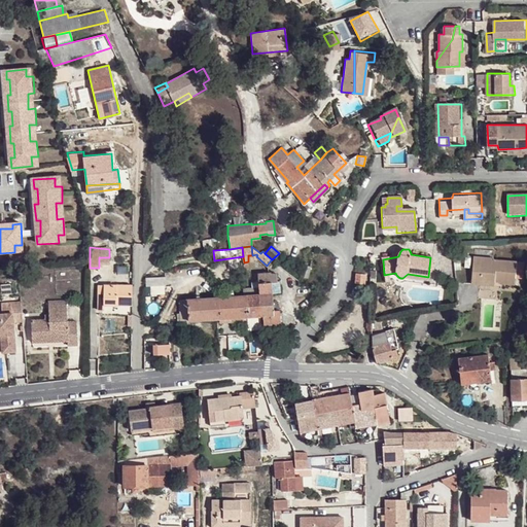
[(495,261),(495,259),(484,258),(475,257),(472,285),(482,285),(483,281),(496,282),(497,281),(500,281),(500,285),(516,286),(519,264),(495,261)]
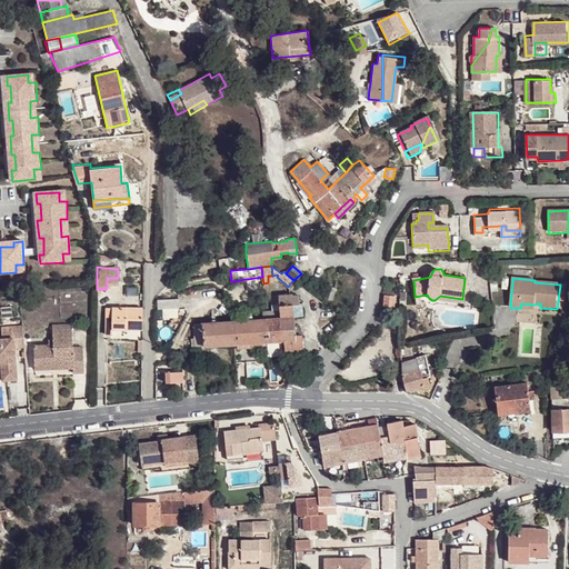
[(329,286),(325,297),(332,299),(336,288),(329,286)]
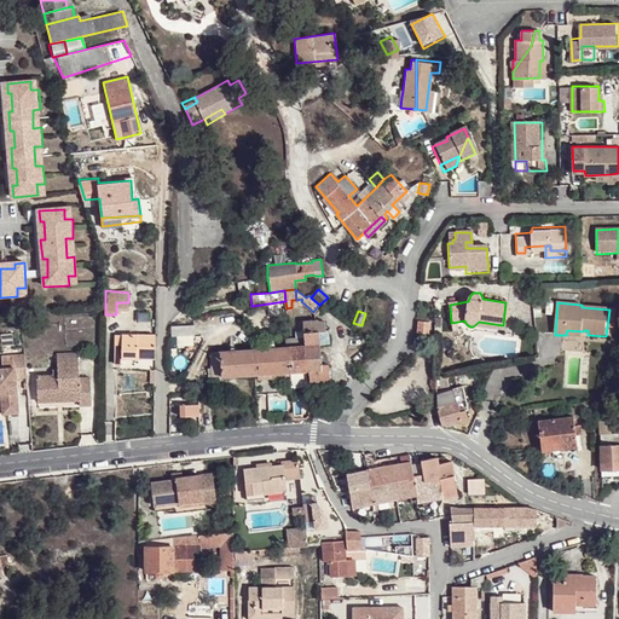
[(319,331),(327,331),(325,320),(318,322),(317,319),(302,322),(304,337),(296,339),(296,346),(319,343),(319,331)]
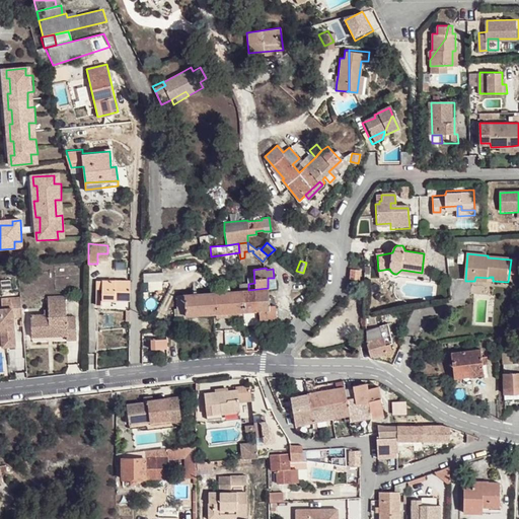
[(351,271),(350,281),(360,282),(361,273),(351,271)]
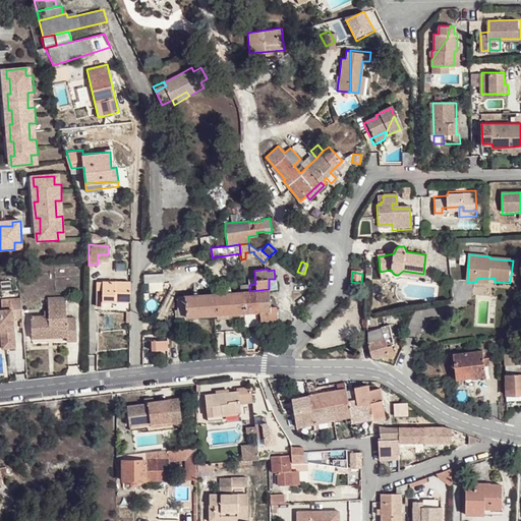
[(165,282),(164,274),(143,275),(143,283),(165,282)]
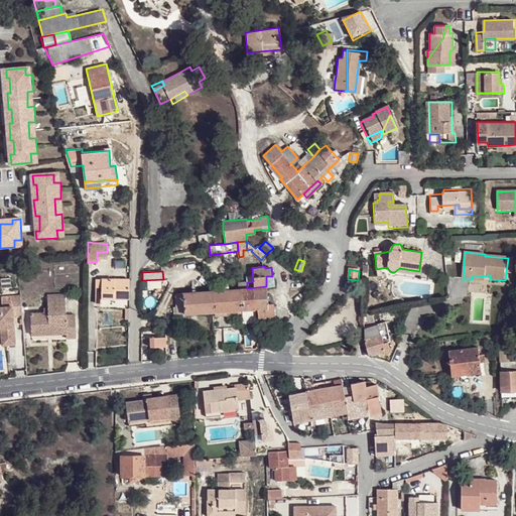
[(129,298),(129,279),(97,279),(97,294),(102,293),(102,298),(129,298)]
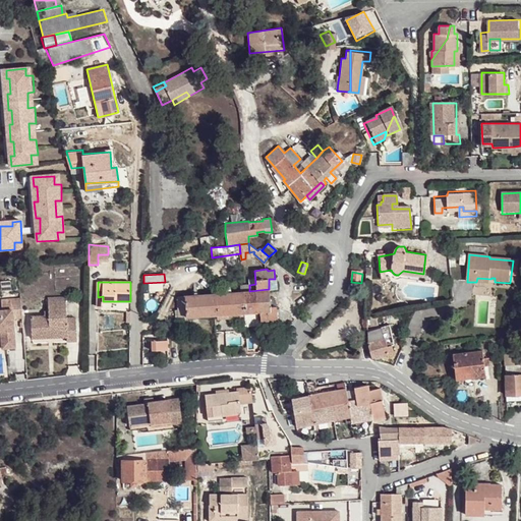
[(243,292),(244,312),(257,311),(261,311),(276,310),(275,298),(270,298),(270,297),(269,289),(249,291),(243,292)]
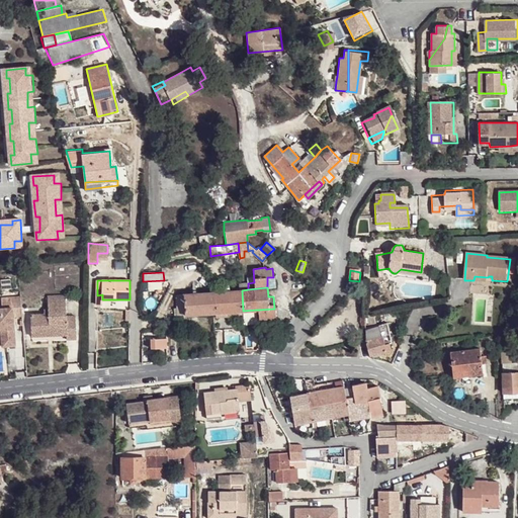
[(239,311),(243,311),(242,290),(240,290),(177,295),(178,315),(239,311)]
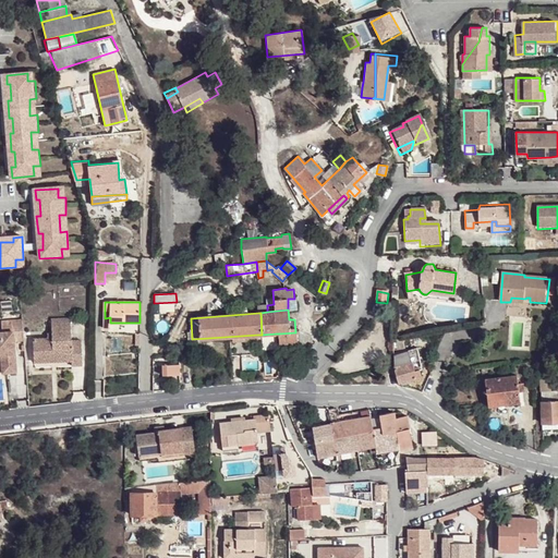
[(3,331),(0,330),(0,353),(1,353),(4,353),(5,372),(16,371),(14,340),(25,339),(23,318),(2,320),(3,331)]
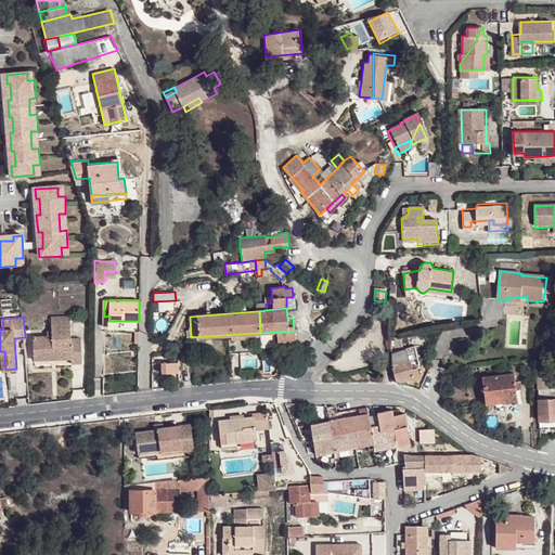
[(72,338),(71,321),(51,322),(51,331),(52,336),(48,336),(34,337),(34,356),(71,355),(72,359),(72,364),(82,363),(81,338),(72,338)]
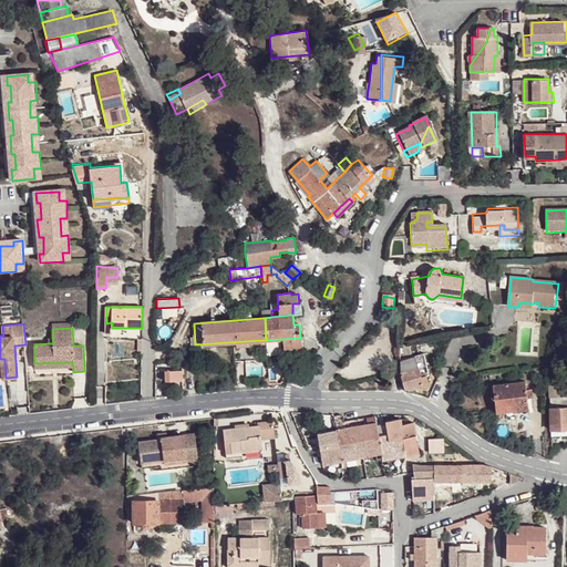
[(284,350),(301,349),(300,338),(284,339),(284,350)]
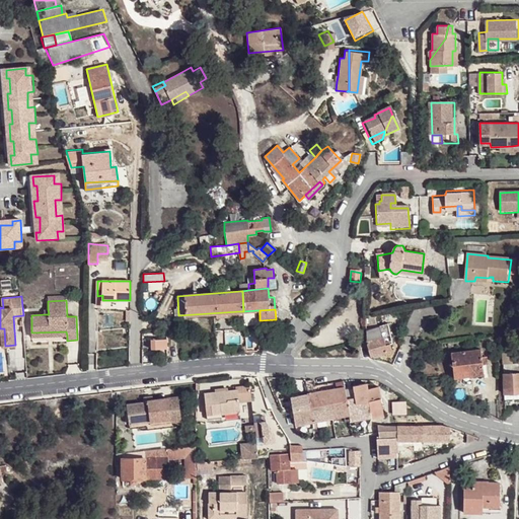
[(256,310),(243,311),(243,315),(244,328),(257,327),(256,310)]
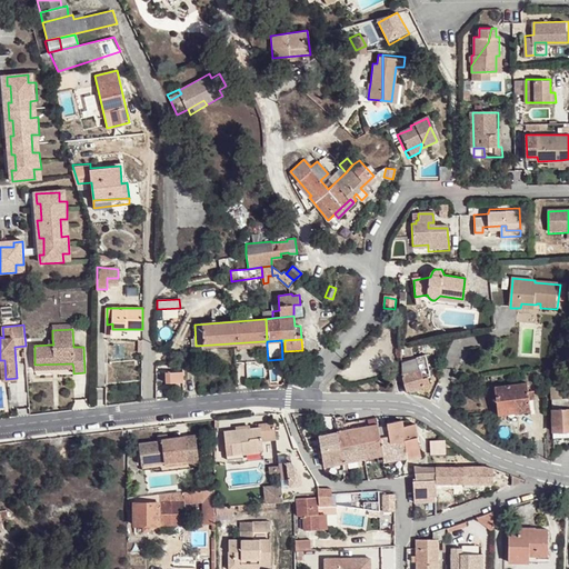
[(401,361),(401,375),(419,368),(416,357),(401,361)]
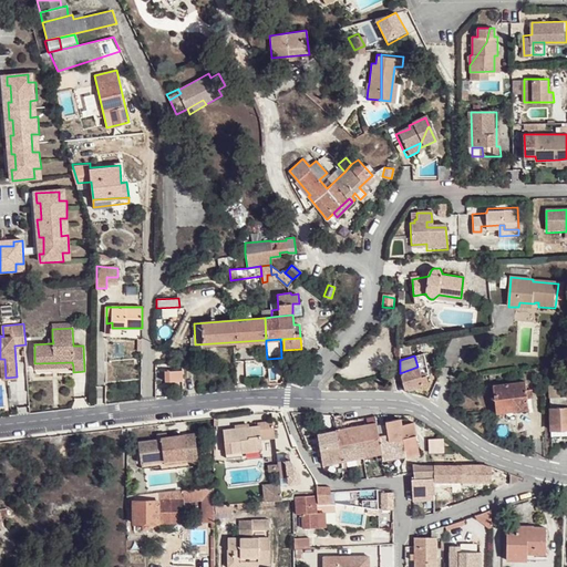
[(400,373),(402,380),(405,390),(428,382),(424,371),(420,373),(418,367),(400,373)]
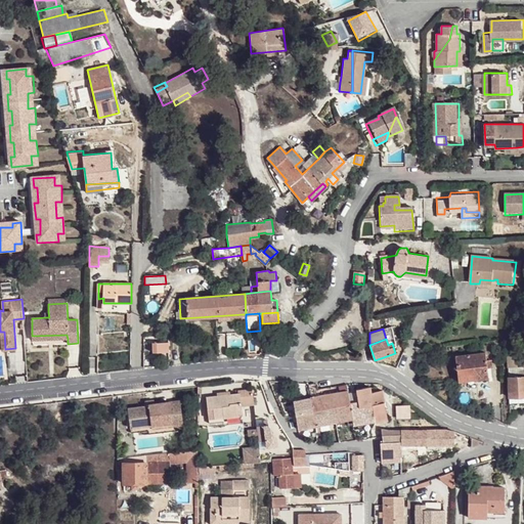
[(169,351),(169,342),(153,343),(153,352),(169,351)]
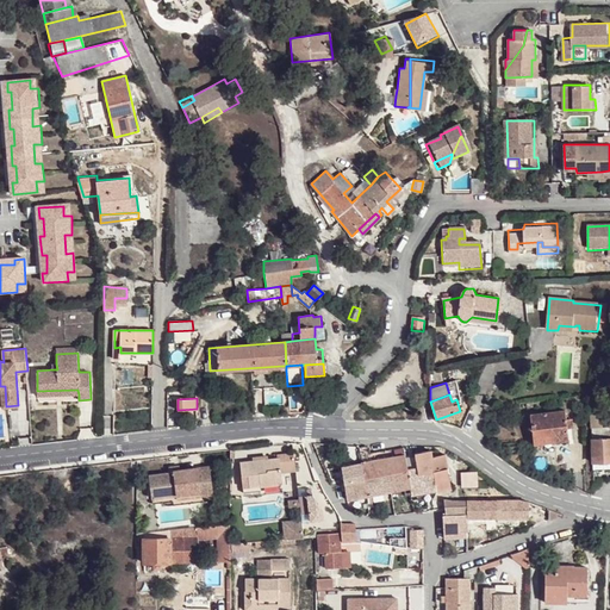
[(553,436),(554,442),(568,440),(565,410),(530,414),(533,439),(553,436)]
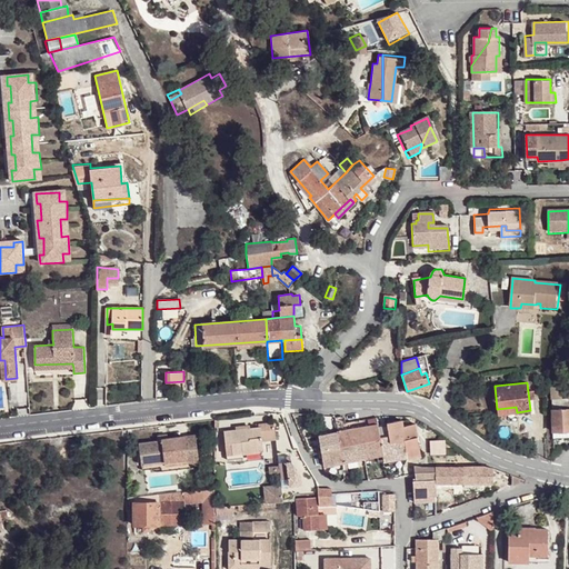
[(553,411),(568,410),(568,398),(552,399),(553,411)]
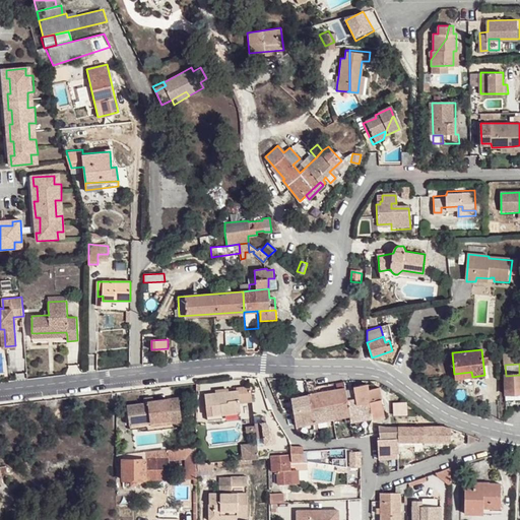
[(519,375),(506,376),(507,401),(519,401),(519,375)]
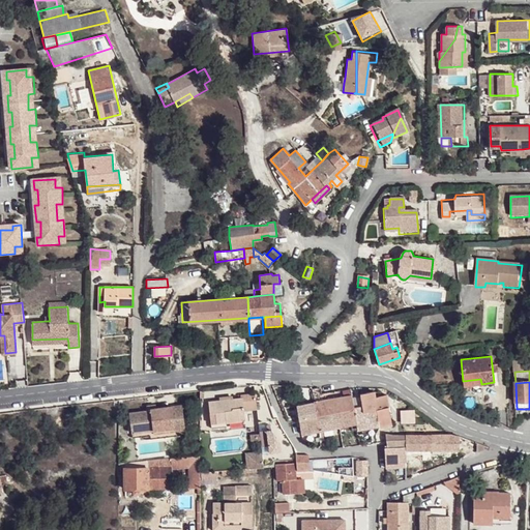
[(374,391),(360,394),(361,405),(353,407),(353,408),(356,423),(357,430),(380,425),(375,398),(374,391)]
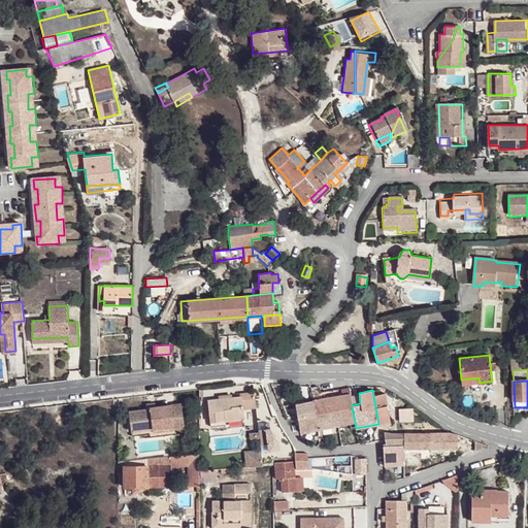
[(243,408),(256,406),(254,391),(240,393),(241,396),(208,399),(211,427),(227,425),(227,422),(245,419),(243,408)]
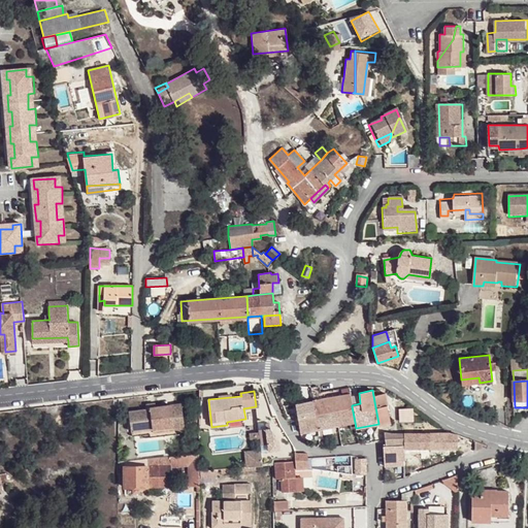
[(378,424),(390,423),(385,393),(378,395),(373,396),(378,424)]
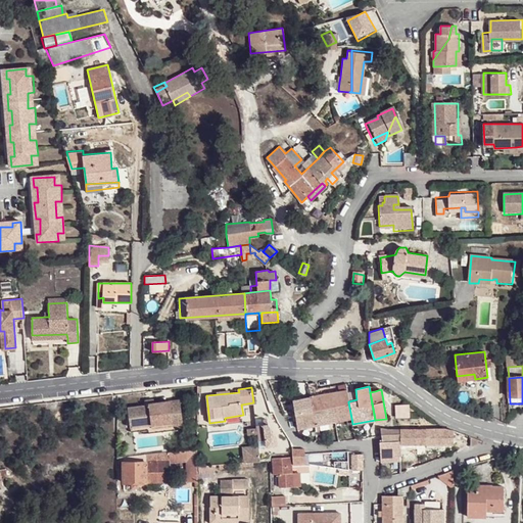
[(348,401),(346,390),(328,393),(320,394),(310,396),(312,410),(332,406),(348,402),(348,401)]
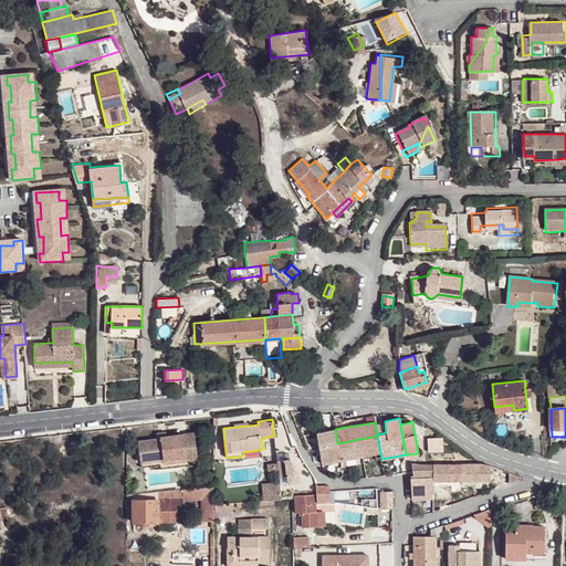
[(337,443),(335,429),(317,433),(323,463),(341,460),(337,443)]
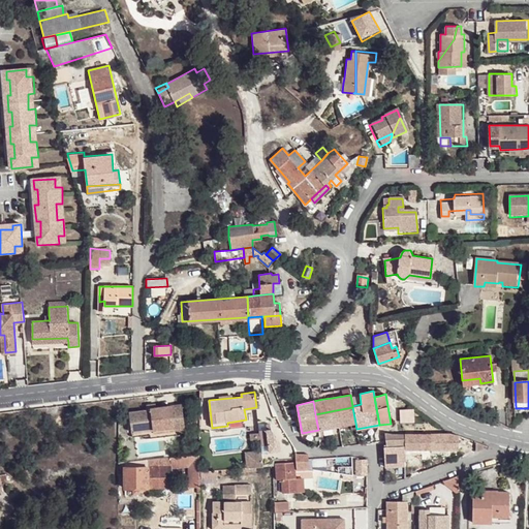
[(129,413),(131,430),(153,427),(153,432),(154,435),(175,433),(174,428),(185,427),(183,406),(156,409),(156,410),(155,409),(155,413),(151,413),(151,411),(148,411),(129,413)]
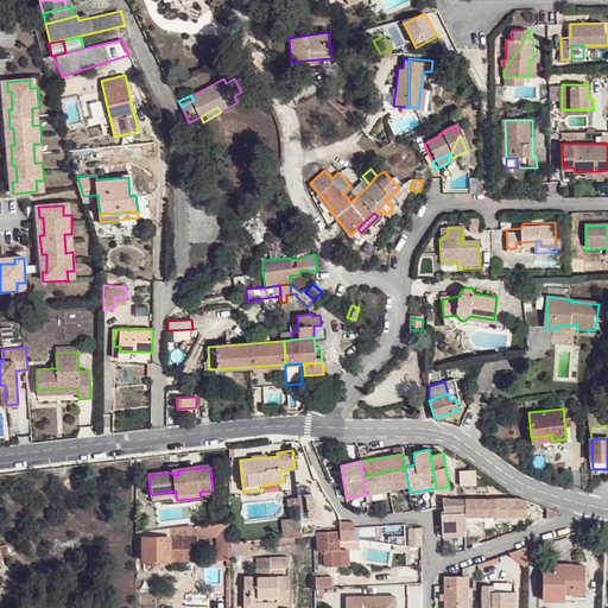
[(386,472),(388,489),(409,486),(405,468),(386,472)]
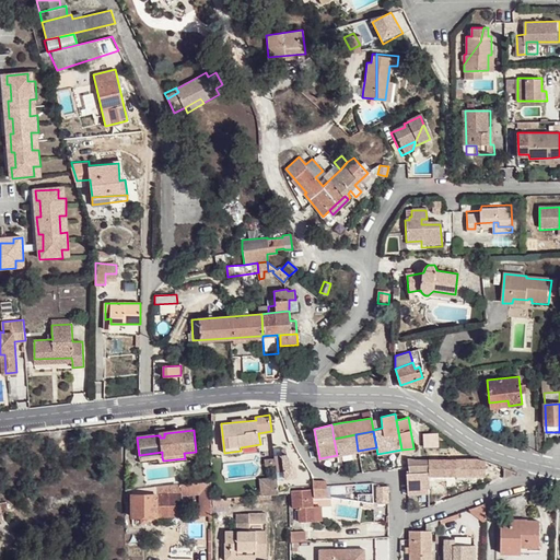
[(356,434),(334,439),(337,455),(358,451),(356,434)]
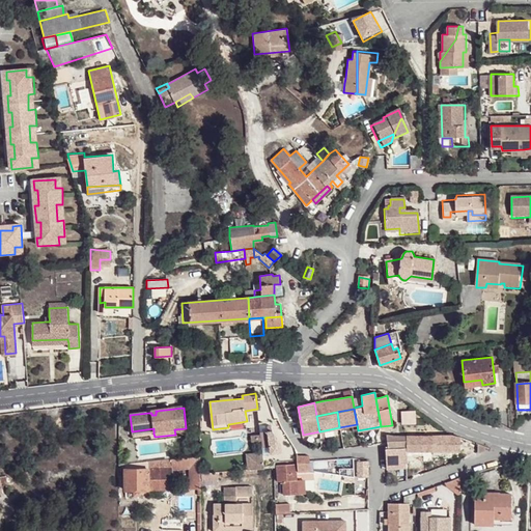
[(247,428),(247,421),(228,424),(228,427),(229,430),(247,428)]
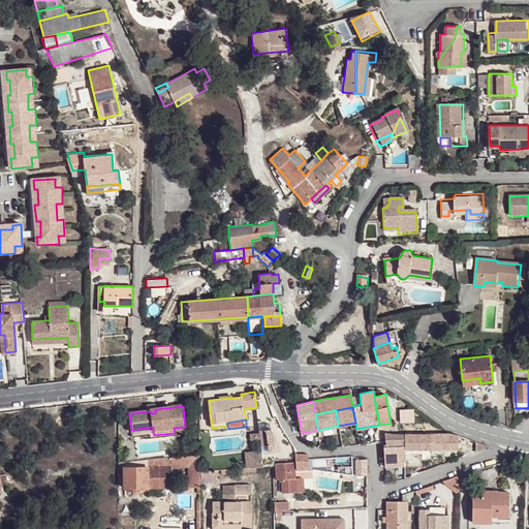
[(262,432),(262,440),(276,439),(276,431),(262,432)]
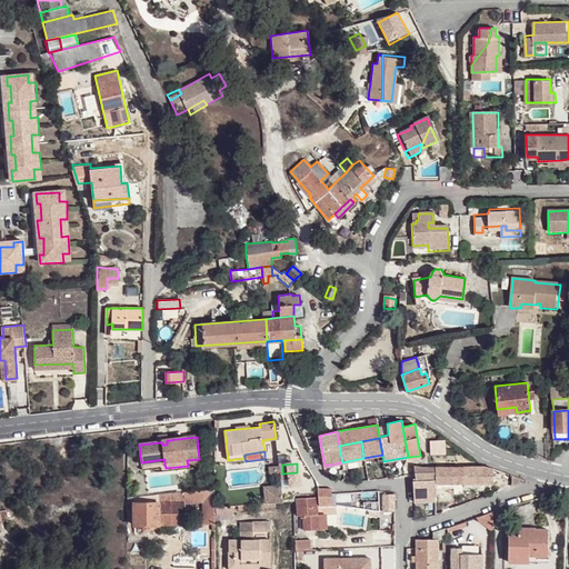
[(422,499),(436,498),(436,482),(436,465),(421,465),(413,463),(416,475),(416,478),(412,478),(413,490),(422,490),(422,499)]
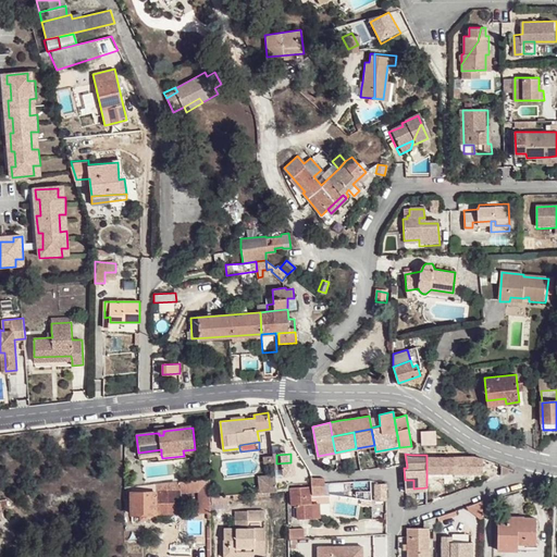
[(426,455),(426,472),(482,473),(483,458),(475,457),(426,455)]
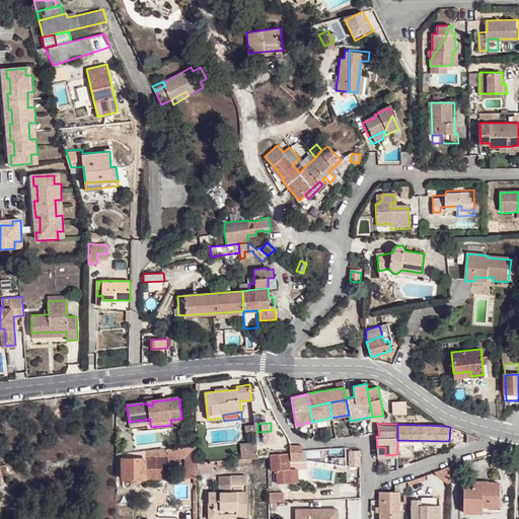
[(241,444),(243,459),(258,457),(256,442),(241,444)]
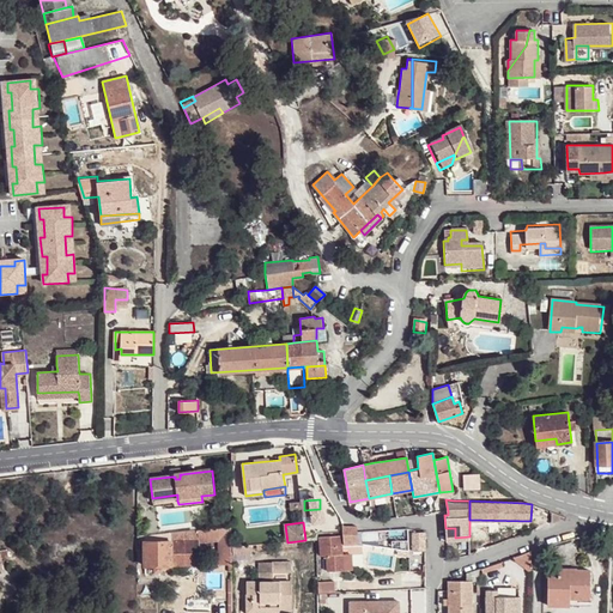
[(231,546),(231,527),(218,528),(218,542),(219,564),(231,564),(231,546)]
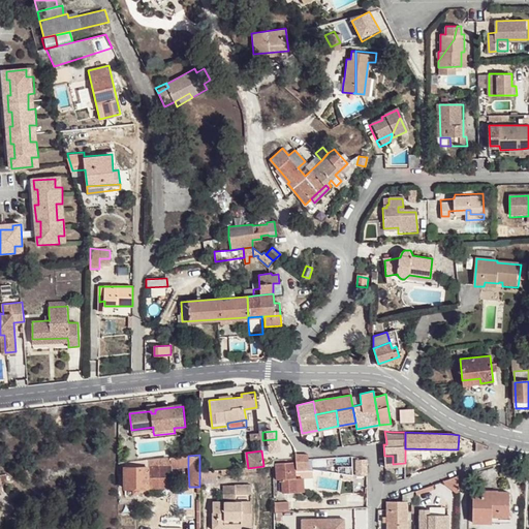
[(308,459),(308,455),(296,456),(297,460),(297,469),(309,469),(308,459)]
